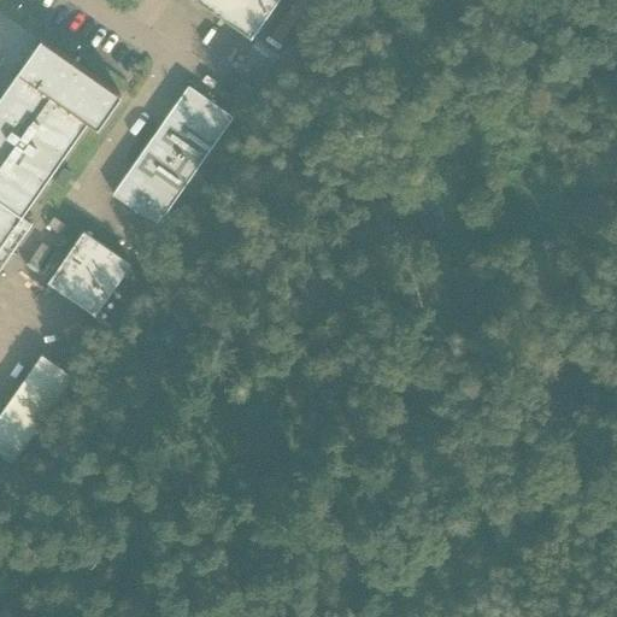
[(193,0),(251,41),(278,0),(193,0)]
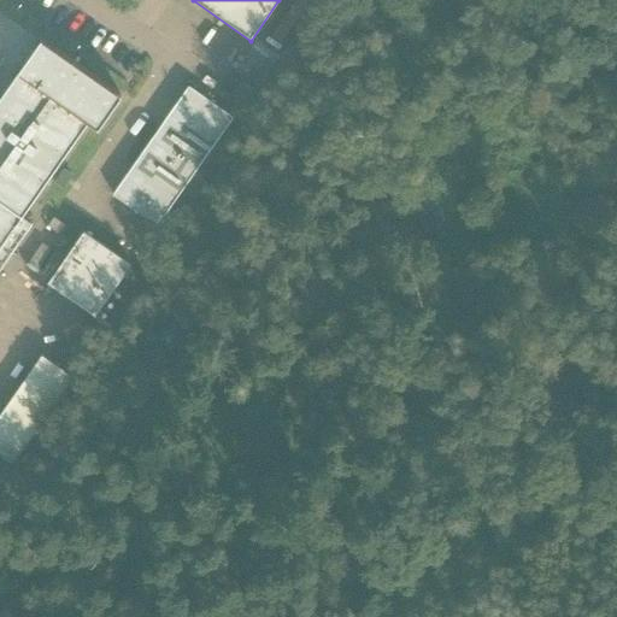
[(41,41),(0,99),(0,270),(33,224),(22,217),(88,123),(98,130),(121,98),(41,41)]
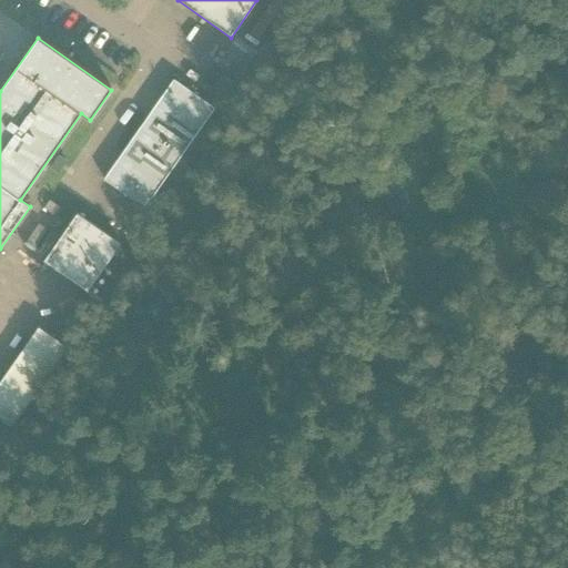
[(173,80),(103,180),(145,209),(214,108),(173,80)]
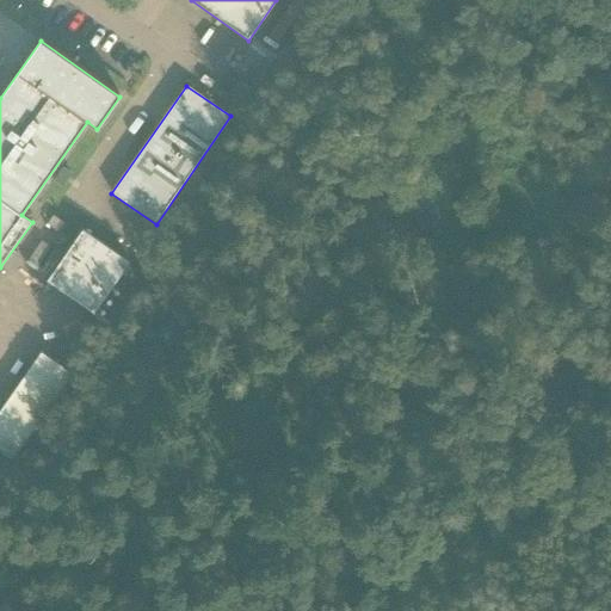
[(48,281),(94,313),(129,263),(82,230),(48,281)]
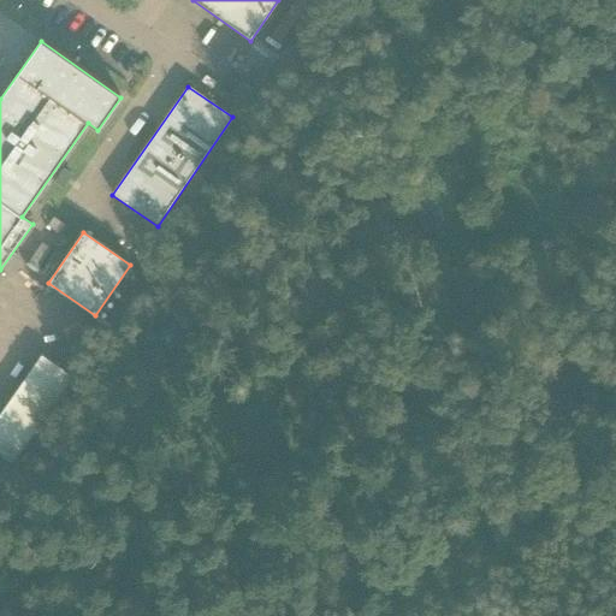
[(0,414),(0,455),(10,462),(12,463),(72,377),(41,355),(0,414)]
